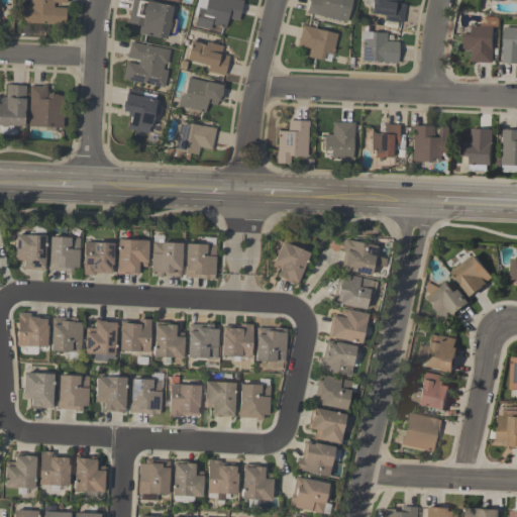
[(65,0),(26,0),(26,6),(23,6),(22,23),(65,24),(65,6),(66,6),(65,0)]
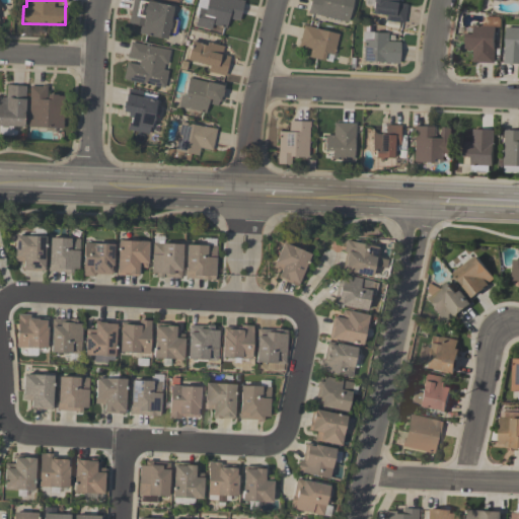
[(173,7),(140,0),(132,0),(126,31),(166,40),(173,7)]
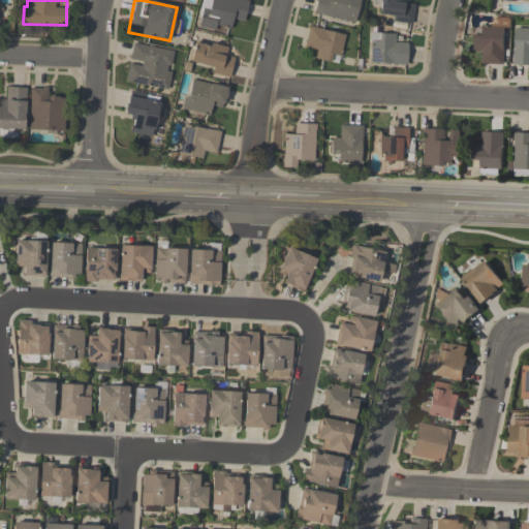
[(248,2),(240,0),(203,0),(197,27),(215,31),(215,26),(229,29),(231,20),(243,22),(248,2)]
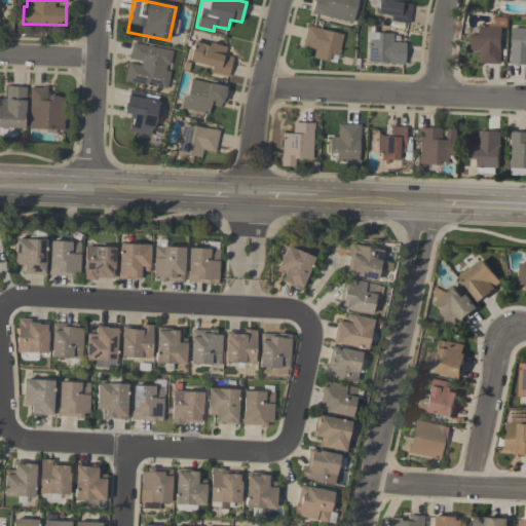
[(357,0),(313,0),(311,13),(351,23),(357,0)]
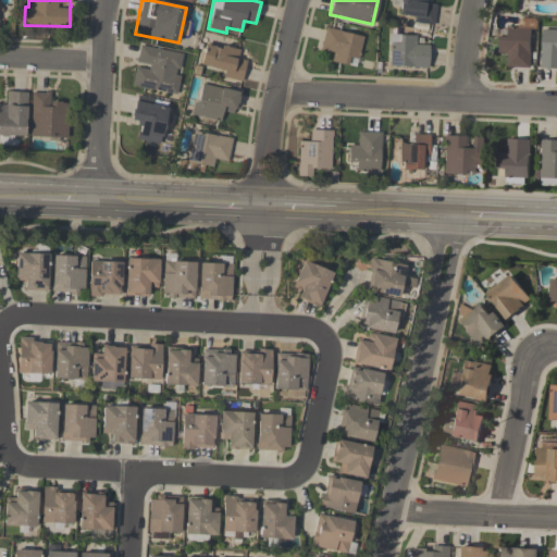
[(399,0),(398,14),(413,16),(413,23),(433,25),(435,4),(425,3),(425,0),(399,0)]
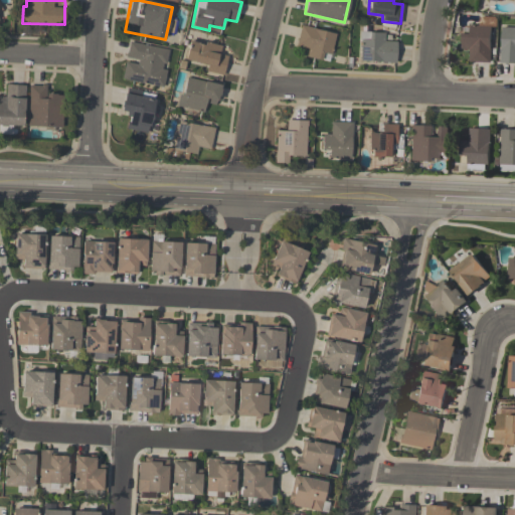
[(468,62),(490,62),(491,26),(461,25),(460,48),(468,49),(468,62)]
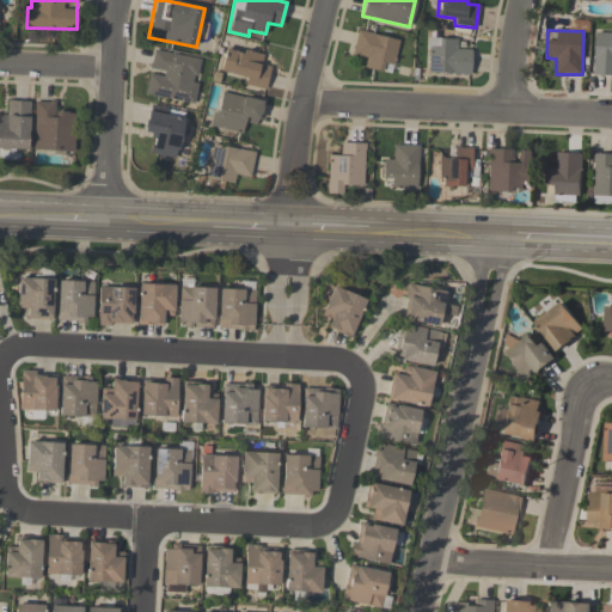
[(380,72),(383,62),(393,65),(399,40),(356,31),(352,55),(366,57),(363,68),(380,72)]
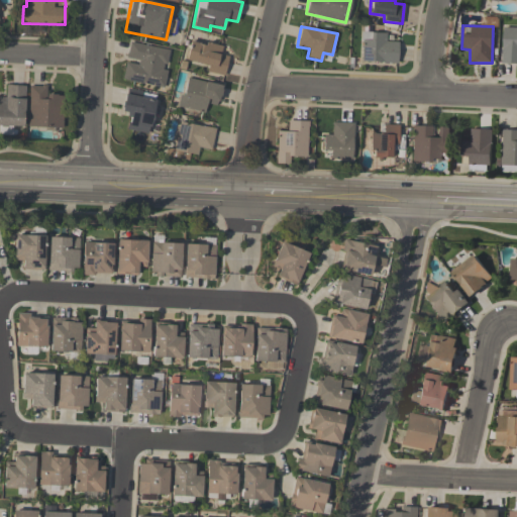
[(516,27),(503,27),(502,64),(516,64),(516,27)]
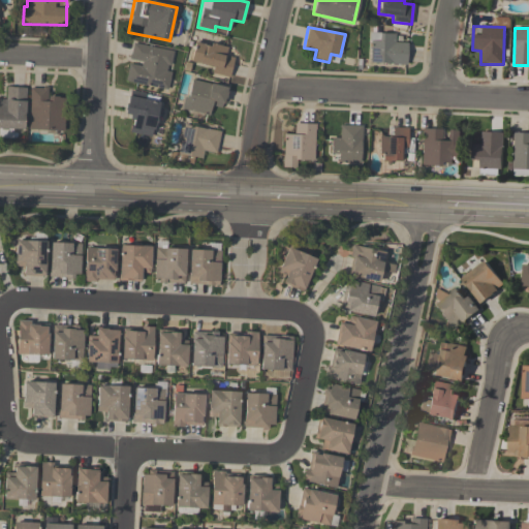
[(406,64),(407,42),(395,42),(395,33),(370,33),(369,63),(406,64)]
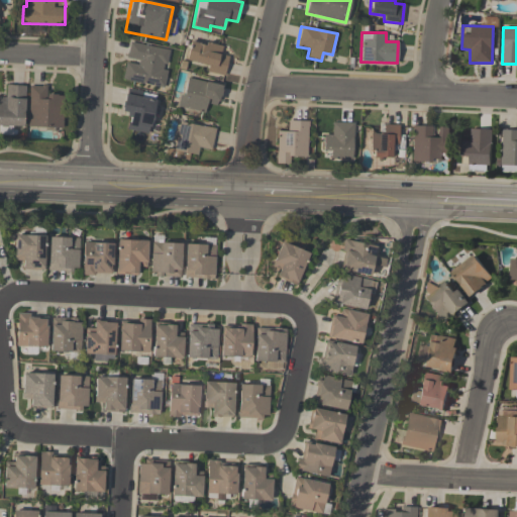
[(224,76),(227,57),(220,56),(222,46),(190,40),(186,61),(207,65),(206,73),(224,76)]
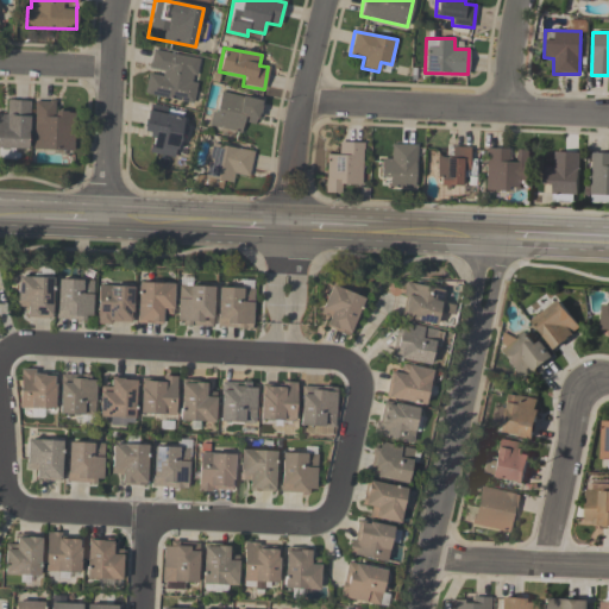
[(143,94),(192,102),(200,58),(152,49),(149,71),(148,71),(143,94)]
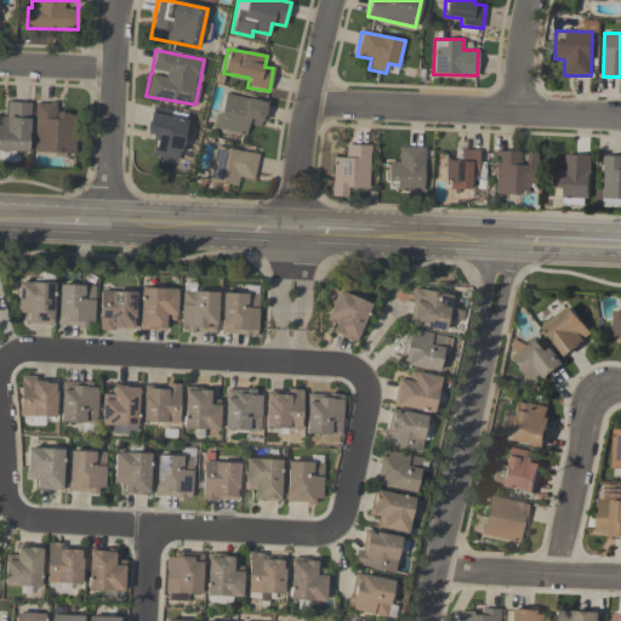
[(248,125),(262,127),(266,102),(222,93),(215,129),(245,135),(248,125)]
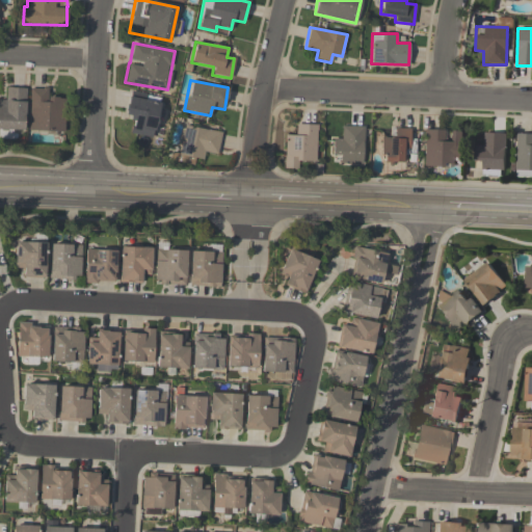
[(0,129),(24,130),(25,88),(5,87),(5,100),(0,99),(0,129)]
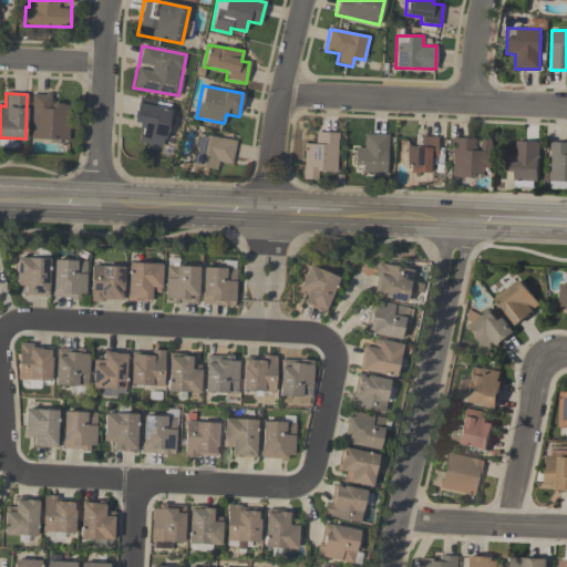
[(68,140),(69,104),(50,104),(51,94),(31,94),(30,138),(68,140)]
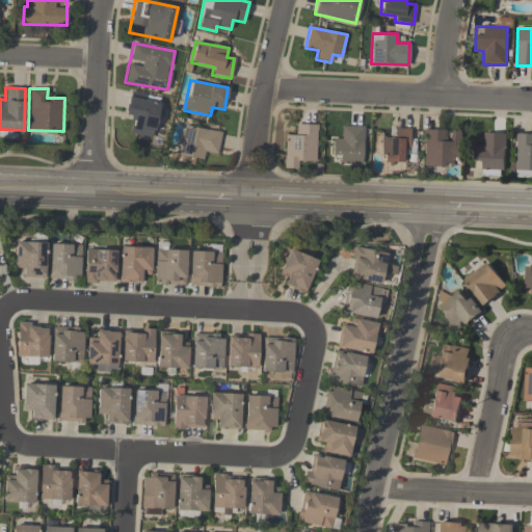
[(153,138),(159,103),(128,97),(125,114),(133,116),(130,133),(153,138)]
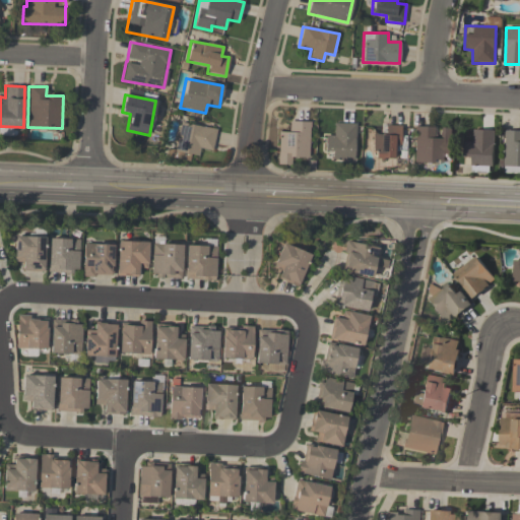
[(290,157),(309,157),(310,122),(288,121),(288,132),(278,132),(277,165),(290,165),(290,157)]
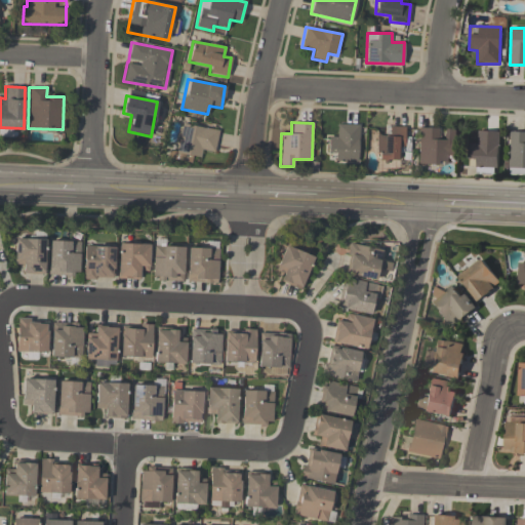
[(201,150),(214,153),(218,130),(183,124),(177,153),(200,157),(201,150)]
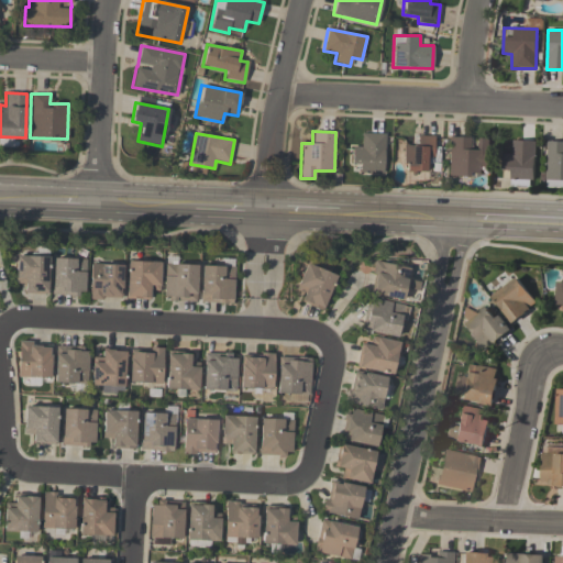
[(352,164),(360,164),(360,174),(384,175),(385,133),(361,133),(361,147),(352,146),(352,164)]
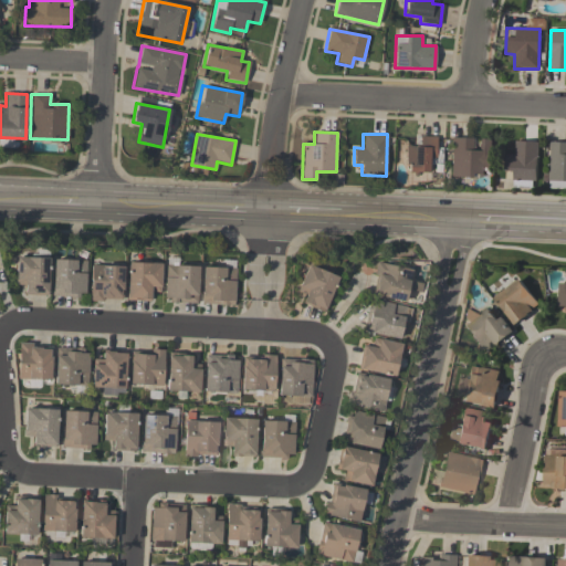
[(450,176),(483,177),(483,168),(490,168),(491,139),(479,139),(479,150),(472,150),(472,138),(451,138),(450,176)]
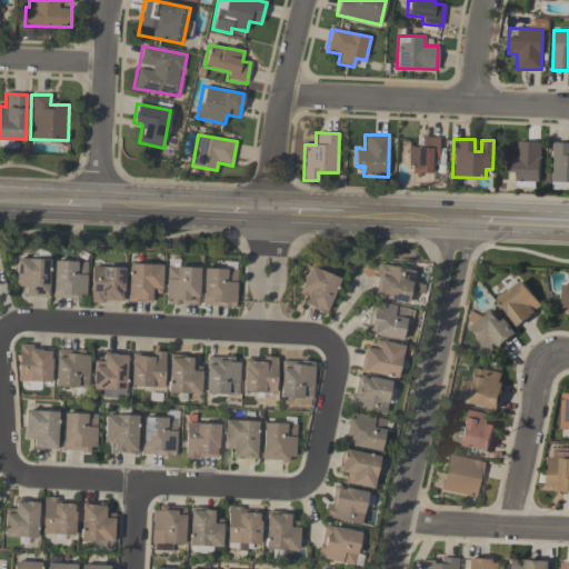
[(508,181),(539,181),(540,142),(518,141),(517,156),(508,156),(508,181)]
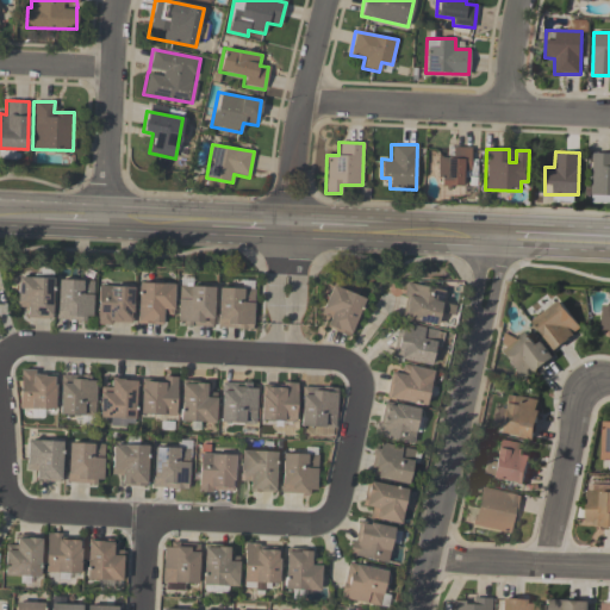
[(609,153),(593,153),(591,203),(605,204),(605,193),(609,193),(609,153)]
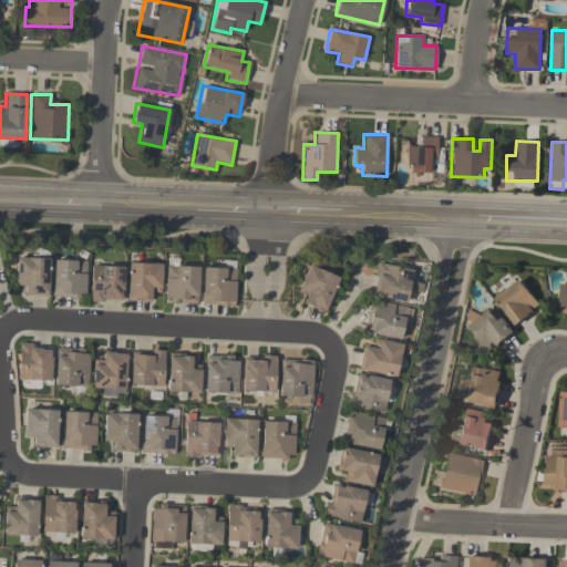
[(48,297),(49,258),(16,257),(14,286),(23,286),(23,296),(48,297)]
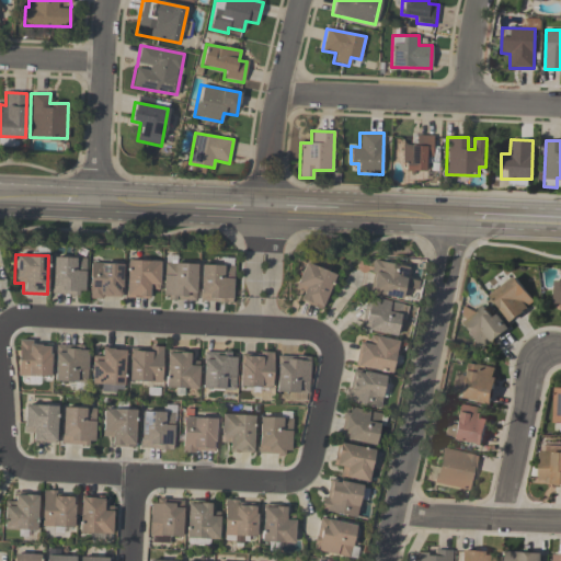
[(86,259),(53,258),(50,293),(83,294),(86,259)]
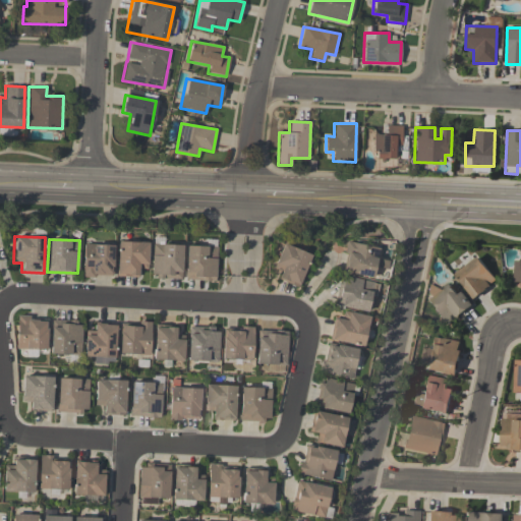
[(148,242),(117,241),(116,277),(138,277),(138,269),(148,269),(148,242)]
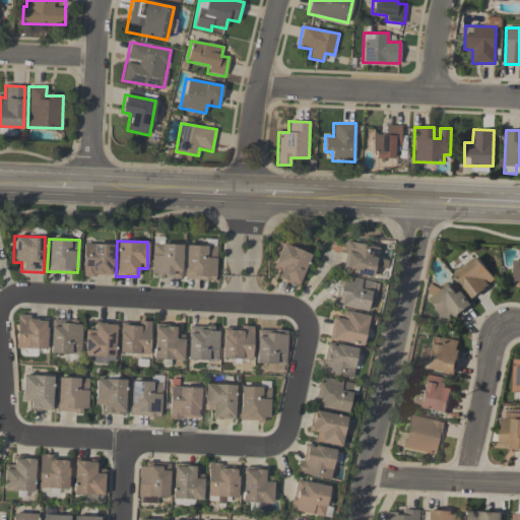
[(365,244),(346,241),(341,272),(373,276),(376,256),(363,254),(365,244)]
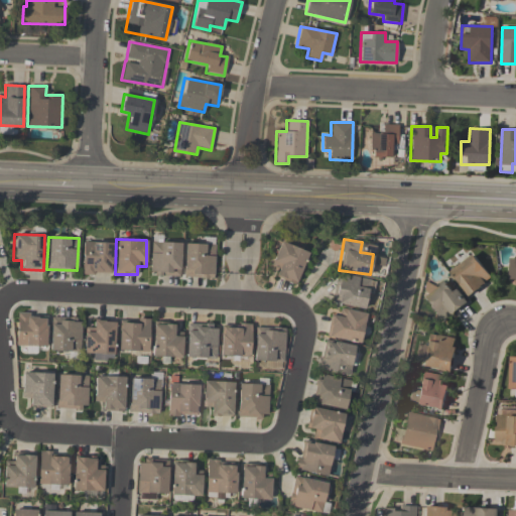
[(82,273),(111,274),(112,242),(82,242),(82,273)]
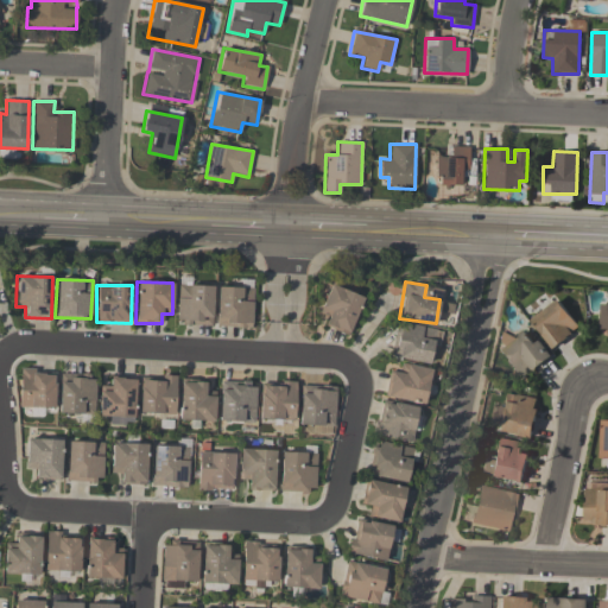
[(211,324),(213,286),(177,285),(176,324),(211,324)]
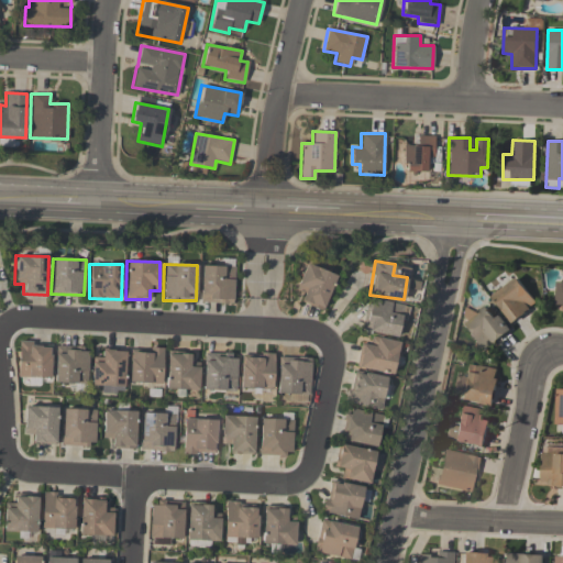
[(300,302),(322,310),(335,275),(305,264),(296,289),(304,291),(300,302)]
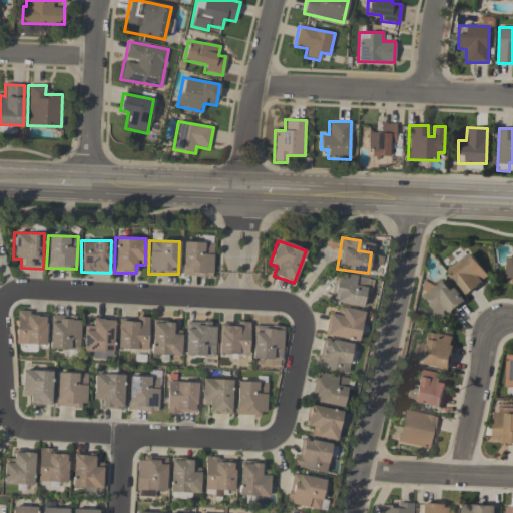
[(182,274),(212,275),(213,242),(183,242),(182,274)]
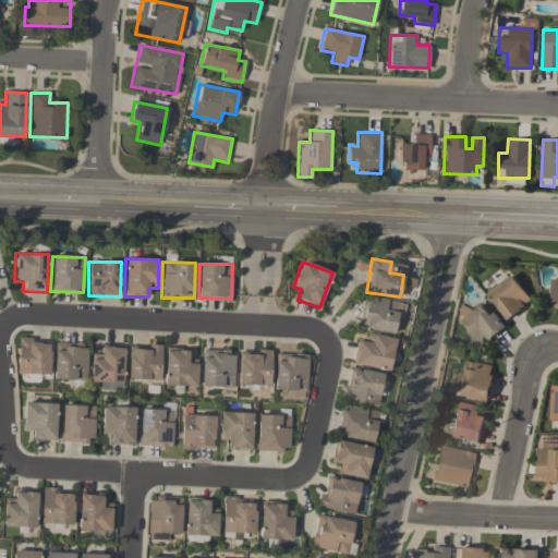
[(507,320),(532,301),(511,275),(486,293),(507,320)]
